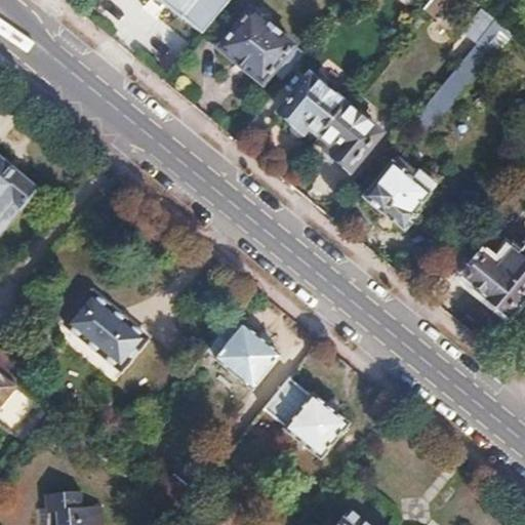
[(159,0),(183,21),(185,18),(203,34),(230,0),(159,0)]
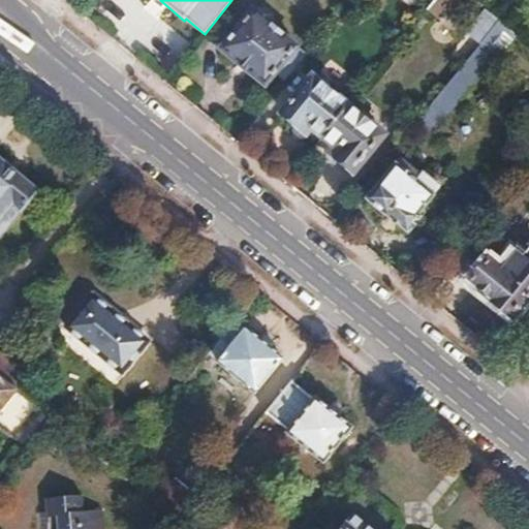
[(435,0),(432,5),(429,8),(437,16),(448,0),(435,0)]
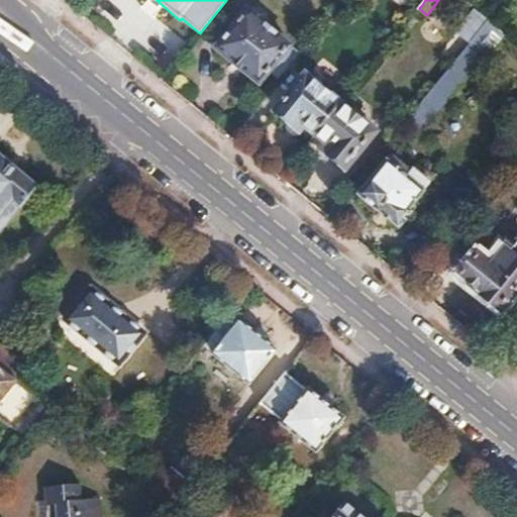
[(476,9),(458,30),(472,41),(489,19),(476,9)]
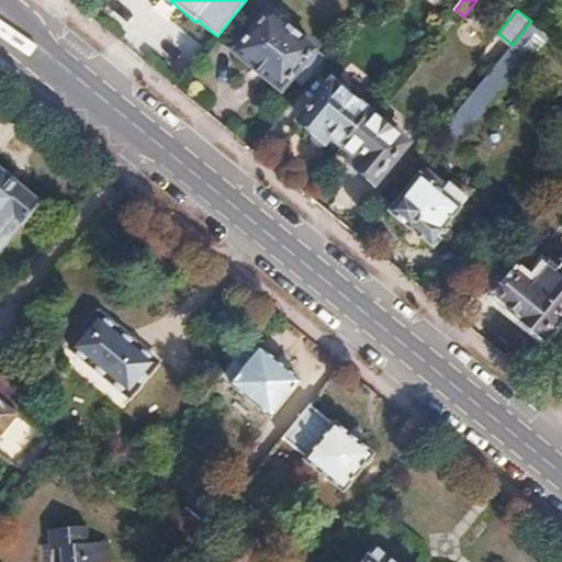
[(268,11),(234,52),(282,91),(293,77),(304,86),(326,58),(268,11)]
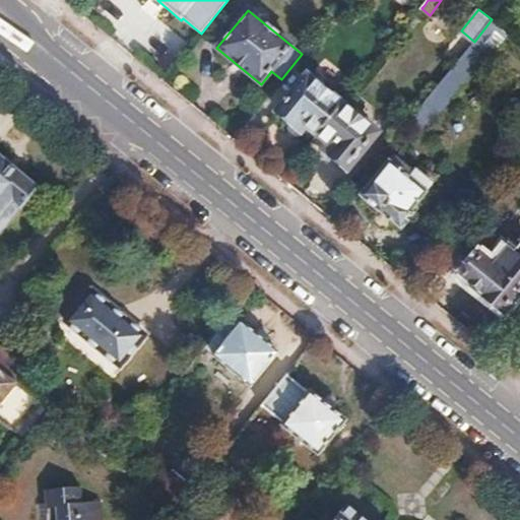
[(492,19),(474,42),(485,51),(490,46),(494,48),(507,31),(492,19)]
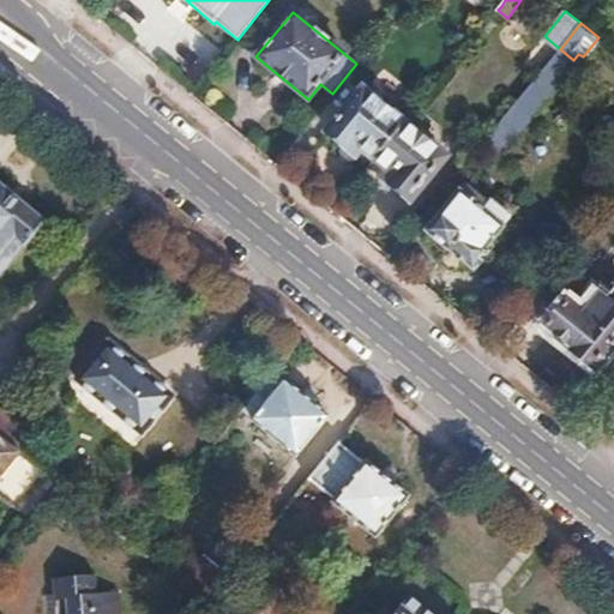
[(554,56),(476,151),(493,164),(570,68),(554,56)]
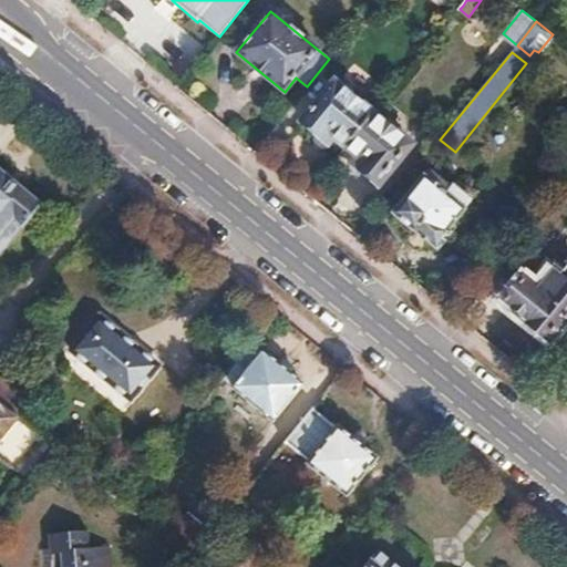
[(336,82),(305,122),(329,142),(334,135),(348,146),(374,113),(336,82)]
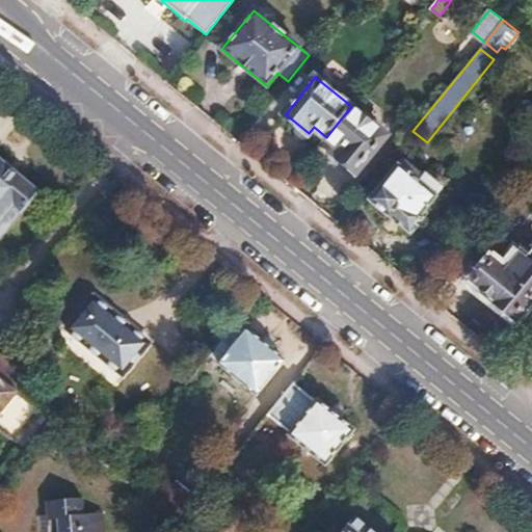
[(351,106),(326,137),(337,147),(331,152),(356,171),(387,134),(351,106)]
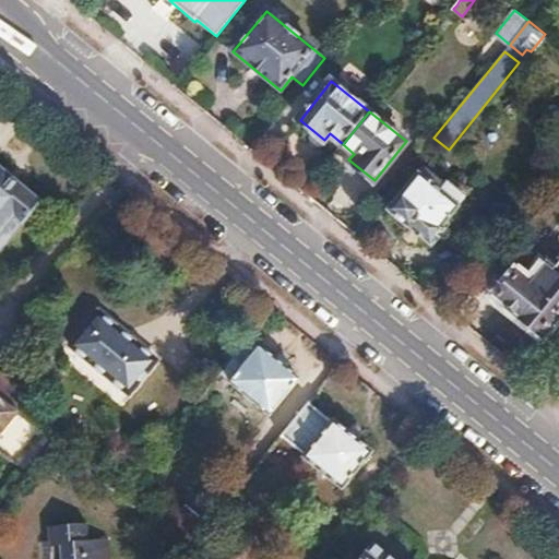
[(40,201),(0,166),(0,232),(14,215),(23,222),(40,201)]
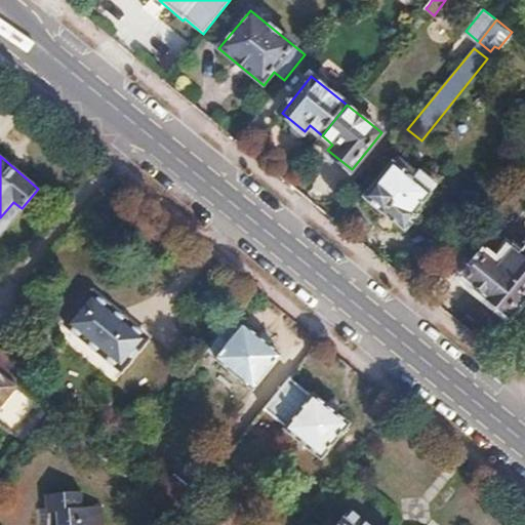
[(399,156),(364,197),(405,231),(418,214),(415,212),(437,186),(399,156)]
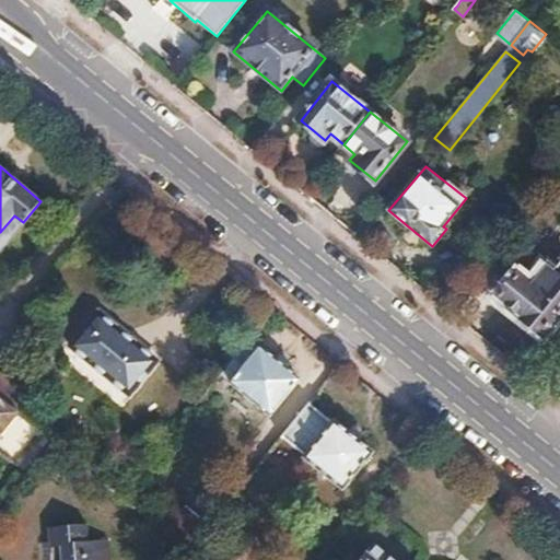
[(514,277),(499,295),(525,317),(523,321),(541,336),(559,313),(559,276),(558,278),(543,266),(538,266),(523,284),(514,277)]
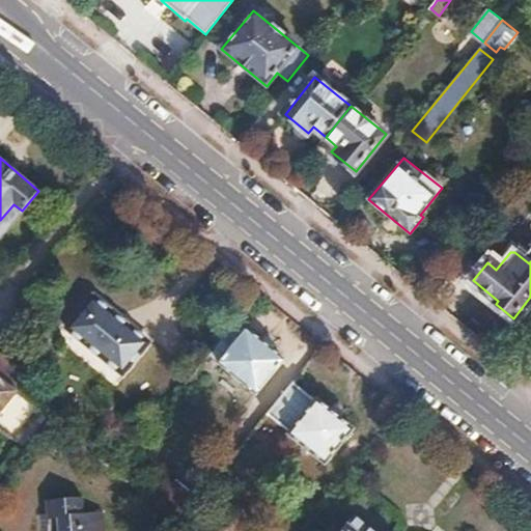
[(90,298),(62,330),(118,375),(145,342),(90,298)]
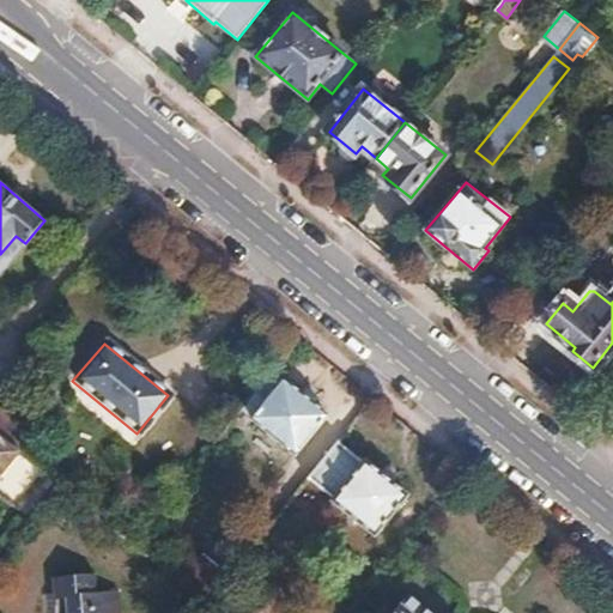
[(272,370),(243,405),(255,416),(253,418),(296,454),(329,414),(286,378),(284,381),(272,370)]
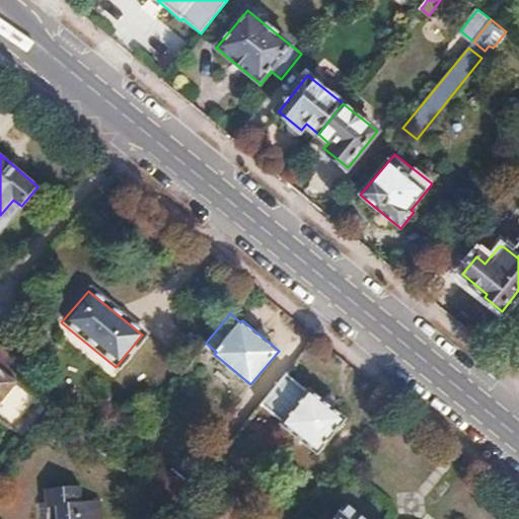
[(0,347),(0,366),(14,378),(23,367),(0,347)]
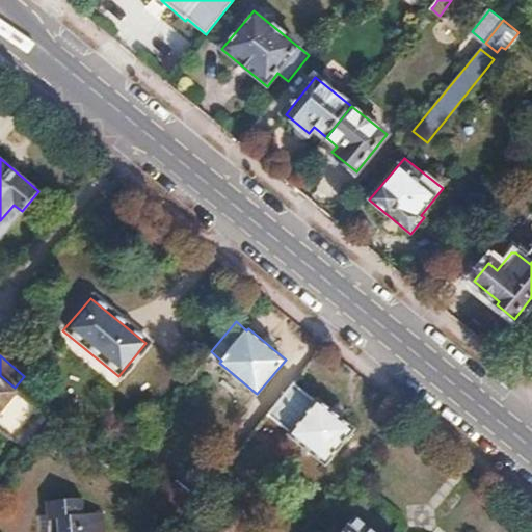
[(0,409),(17,390),(15,388),(0,375),(0,409)]
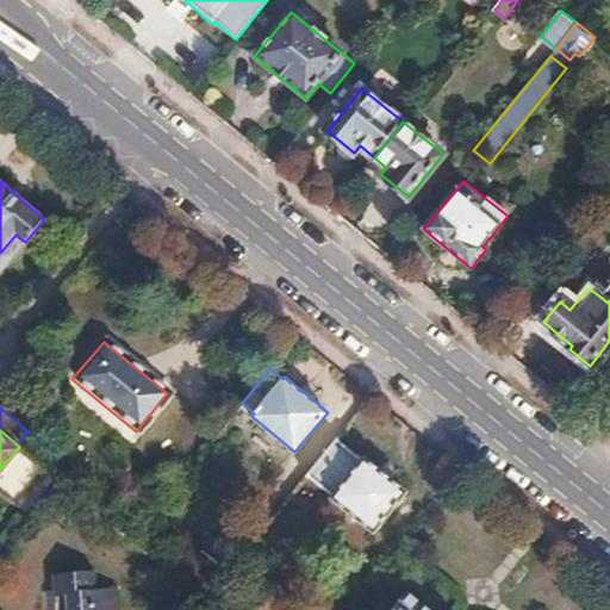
[(337,439),(307,474),(335,496),(332,497),(374,531),(406,493),(365,458),(363,460),(337,439)]
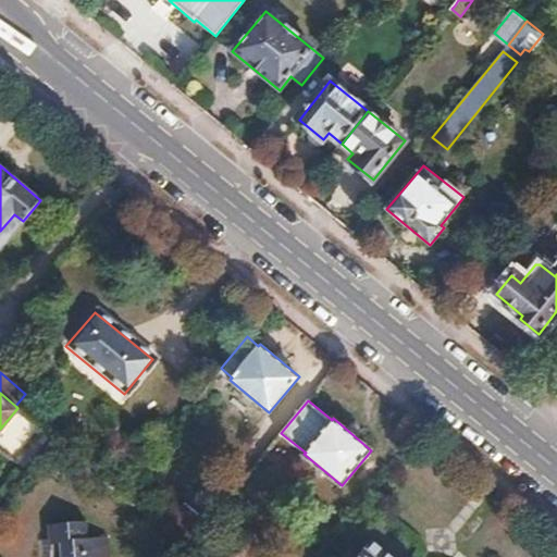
[(185,500),(163,527),(180,540),(187,547),(209,520),(185,500)]
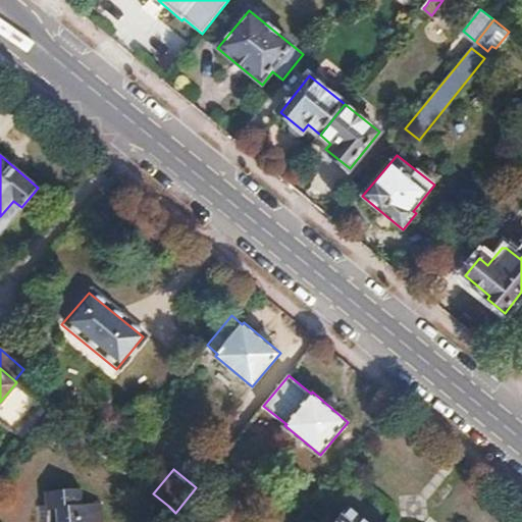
[(103,521),(101,504),(83,505),(80,487),(43,490),(45,508),(39,509),(40,521),(103,521)]
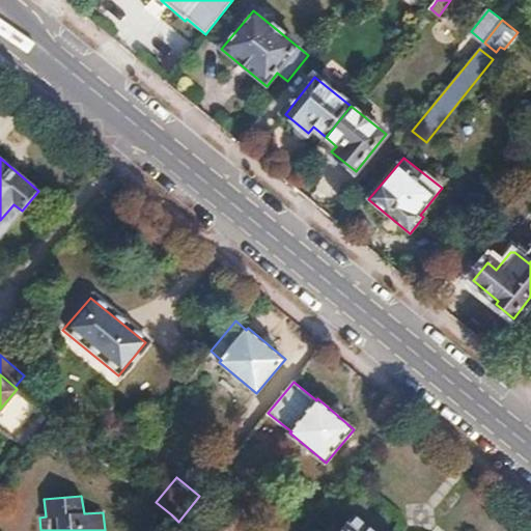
[(371,530),(356,516),(343,530),(371,530)]
